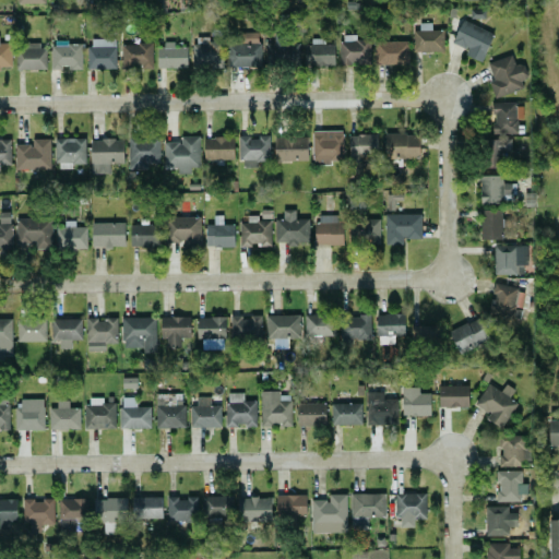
[(482,61),(494,33),(461,20),(452,43),(467,49),(464,55),(482,61)]
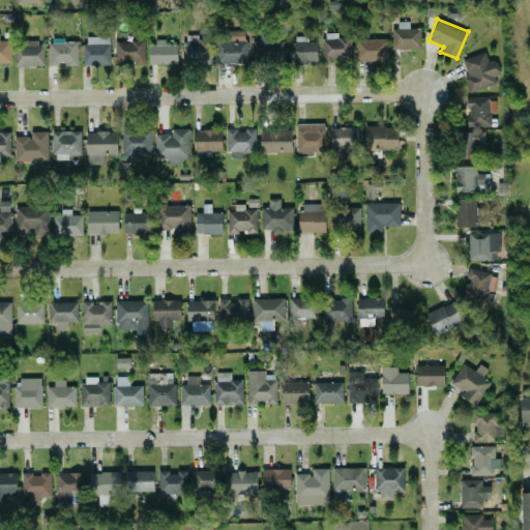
[(419,28),(390,29),(391,49),(420,48),(419,28)]
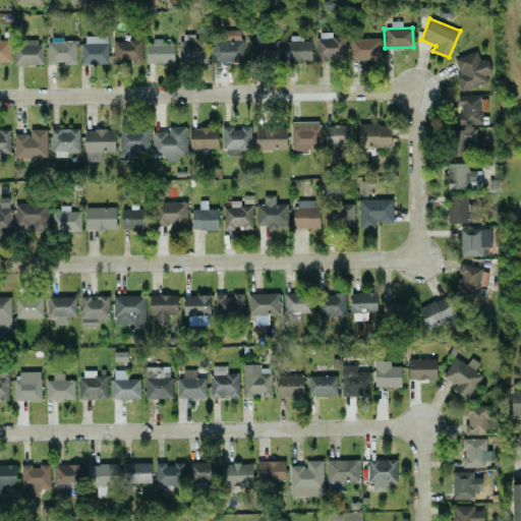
[(212,40),(212,62),(242,62),(242,30),(218,30),(218,40),(212,40)]
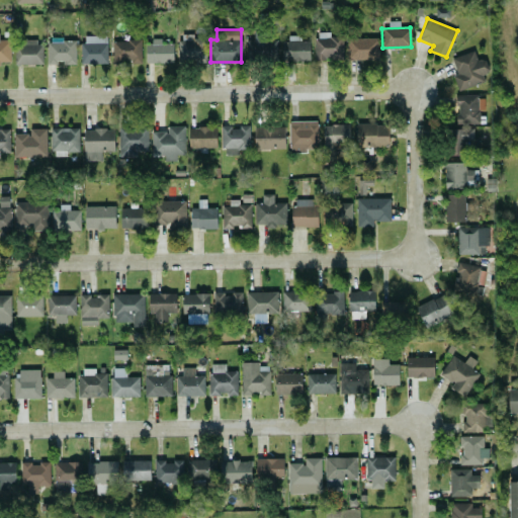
[(343,36),(330,36),(330,32),(316,32),(315,59),(343,59),(343,36)]
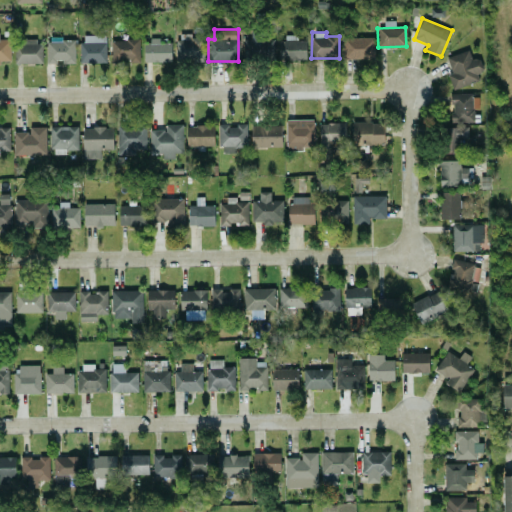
[(106,63),(106,35),(81,35),(80,62),(106,63)]
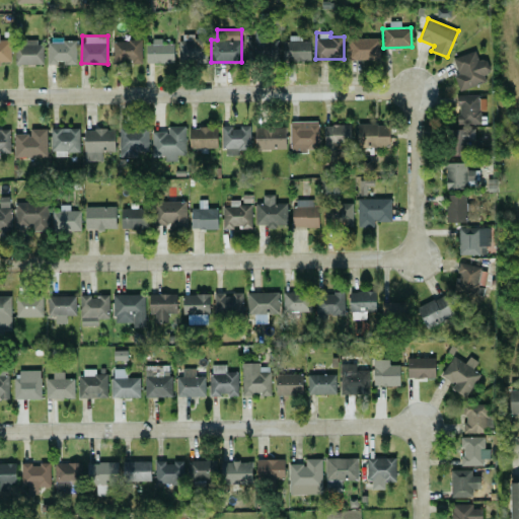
[(282,38),(283,61),(310,60),(310,41),(302,41),(301,36),(282,38)]
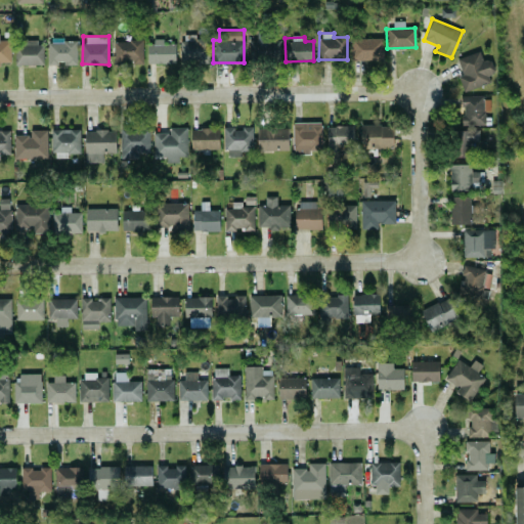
[(351,60),(383,60),(383,38),(351,39),(351,60)]
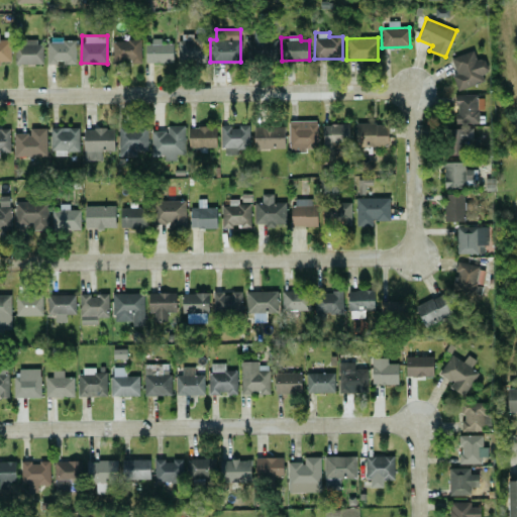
[(10,62),(10,38),(0,38),(0,64),(0,62),(10,62)]
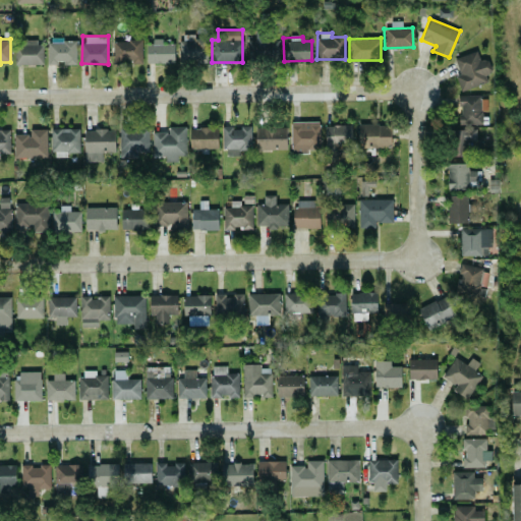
[(208,62),(207,39),(178,40),(179,63),(208,62)]
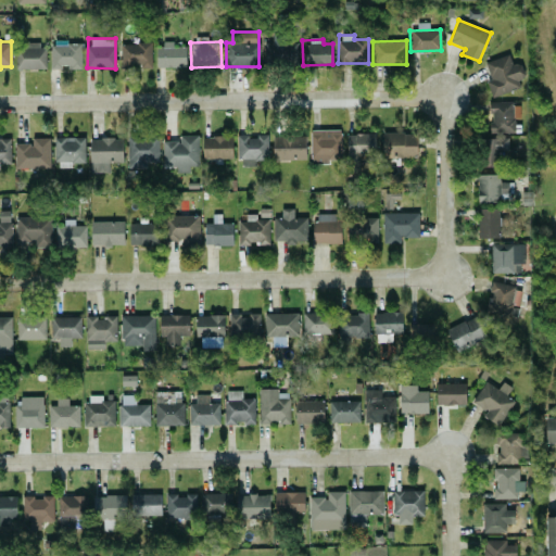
[(298,41),(263,41),(263,65),(298,65),(298,41)]
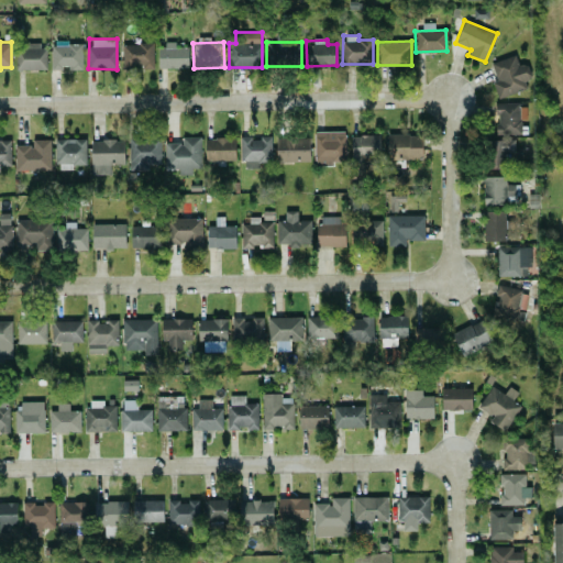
[(153,67),(153,43),(122,43),(122,67),(153,67)]
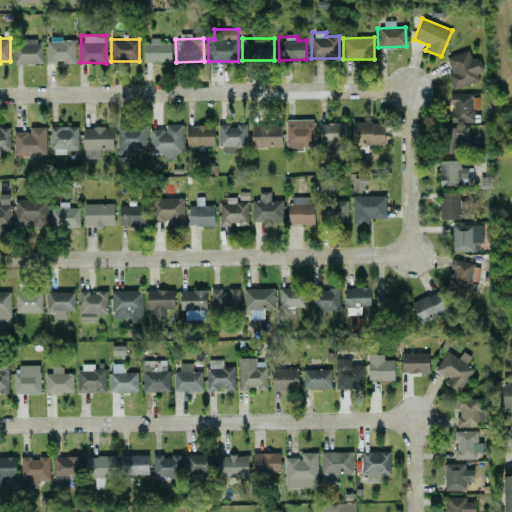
[(42,63),(42,40),(15,40),(14,63),(42,63)]
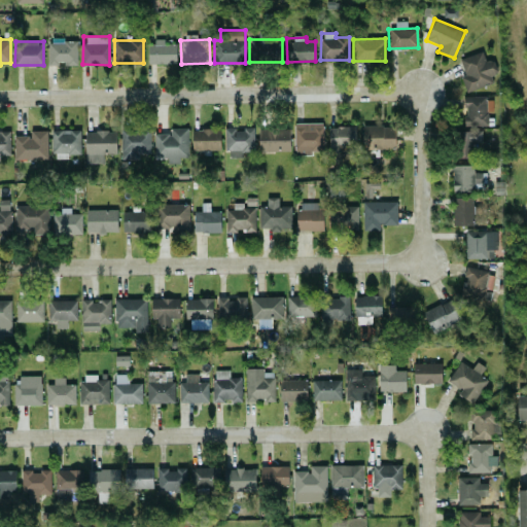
[(47,42),(48,65),(59,65),(59,64),(77,64),(76,41),(47,42)]
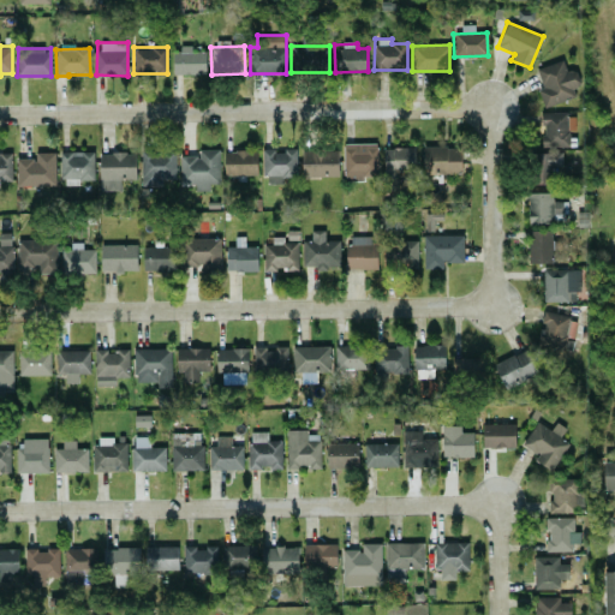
[(206,75),(206,51),(173,51),(173,75),(206,75)]
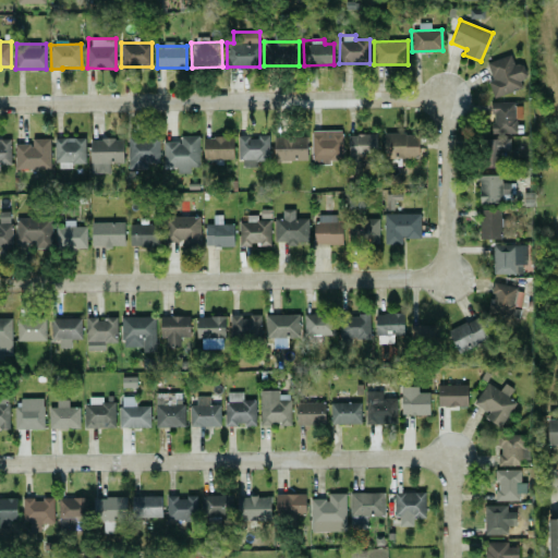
[(486,61),(492,80),(488,81),(493,97),(520,88),(518,81),(525,77),(521,62),(513,64),(510,55),(486,61)]
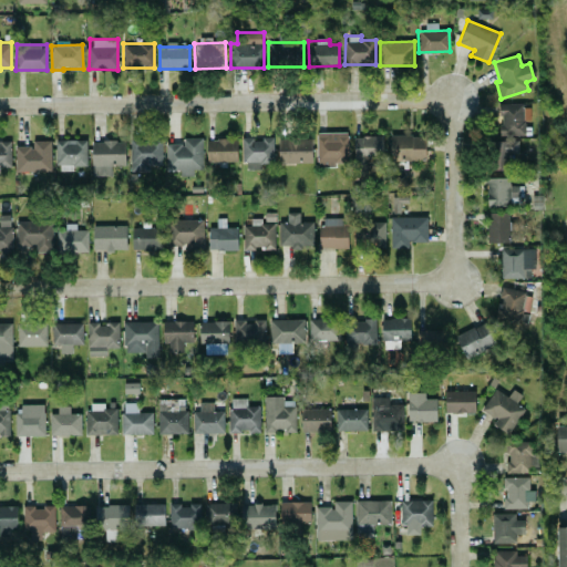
[(498,104),(500,135),(525,135),(524,103),(498,104)]
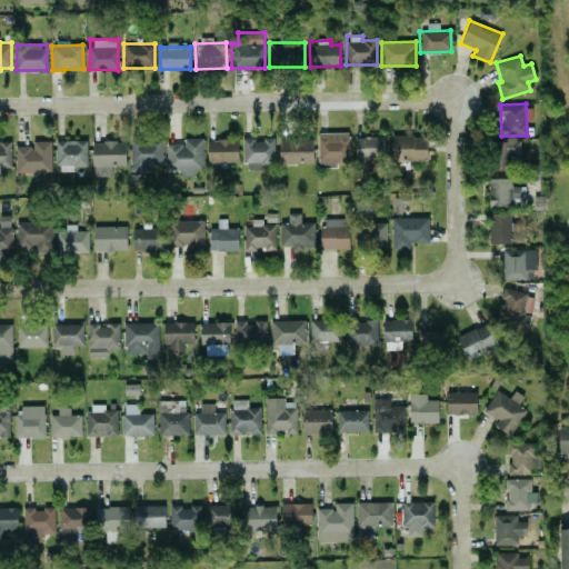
[(317,133),(318,168),(337,168),(337,162),(349,162),(349,132),(317,133)]
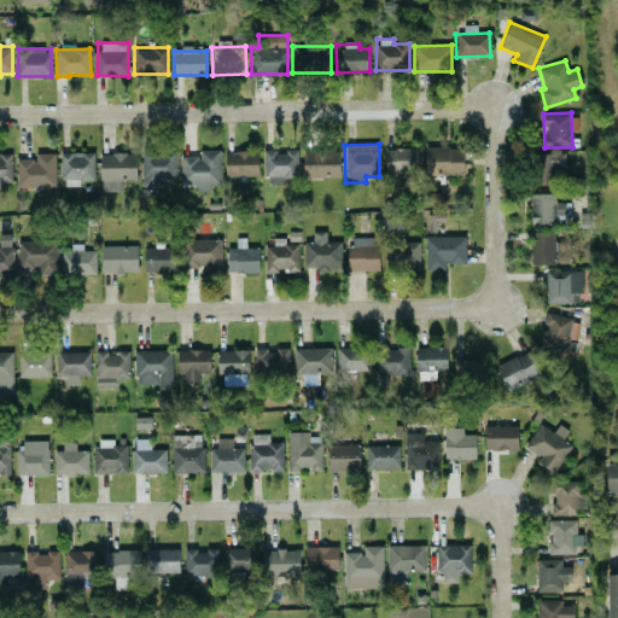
[(417,175),(417,147),(385,149),(386,191),(401,190),(400,176),(417,175)]
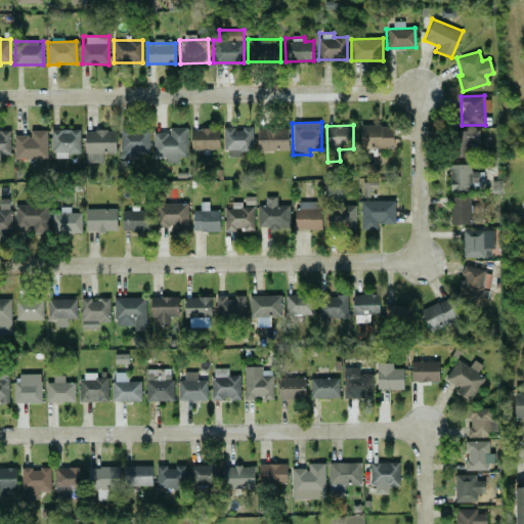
[(393,148),(392,125),(360,125),(361,148),(393,148)]
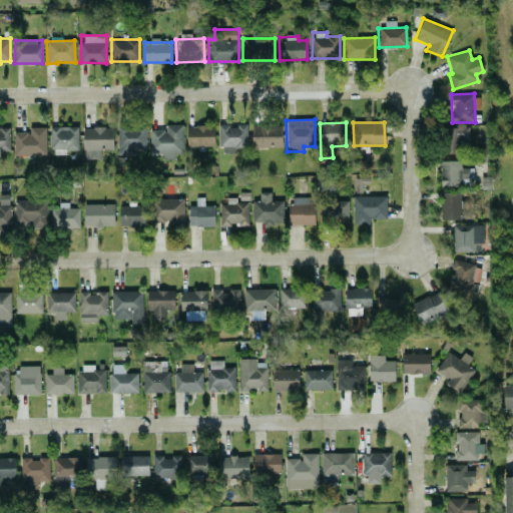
[(246,124),(228,124),(228,123),(219,123),(219,153),(236,153),(236,147),(247,147),(246,124)]
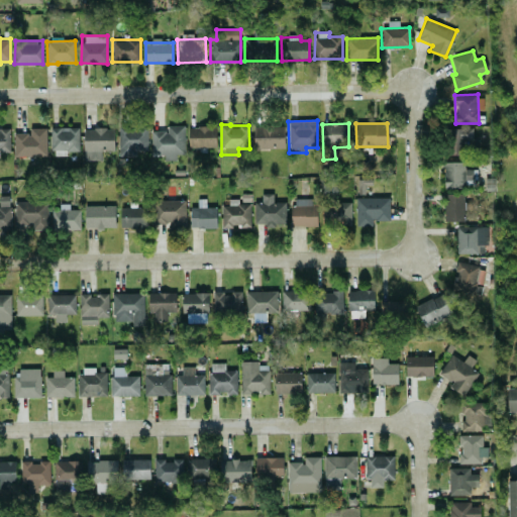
[(167,126),(167,130),(150,130),(150,156),(163,154),(163,161),(176,161),(176,154),(184,154),(184,125),(167,126)]
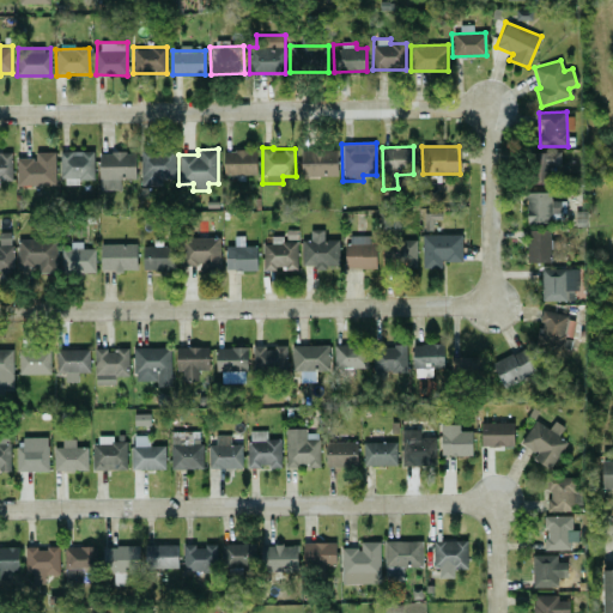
[(301,176),(338,175),(337,149),(299,150),(301,176)]
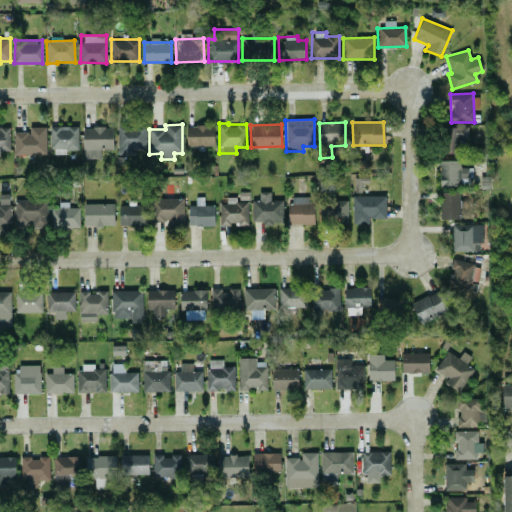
[(146,149),(146,125),(117,126),(117,155),(135,154),(135,149),(146,149)]
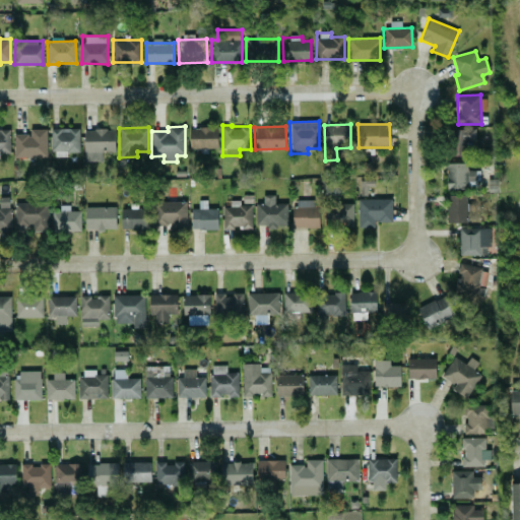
[(189,148),(217,148),(217,128),(190,127),(189,148)]
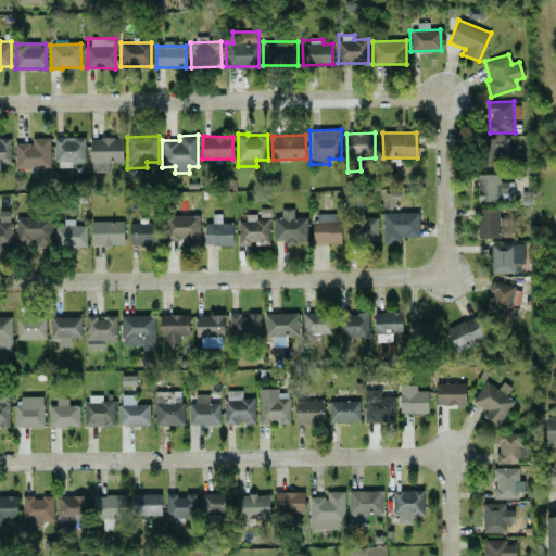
[(85,162),(85,137),(54,137),(55,167),(71,167),(71,162),(85,162)]
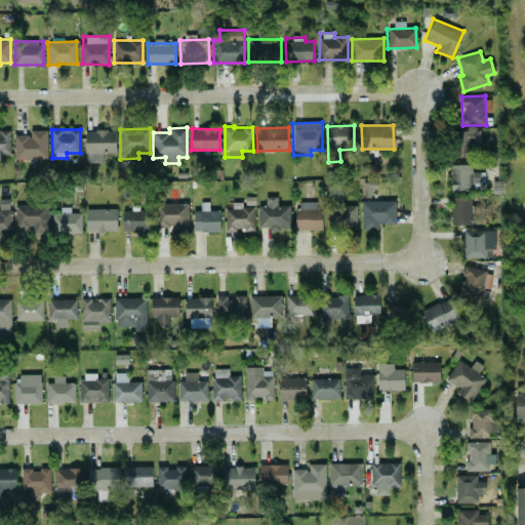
[(0,130),(0,154),(9,155),(9,130),(0,130)]
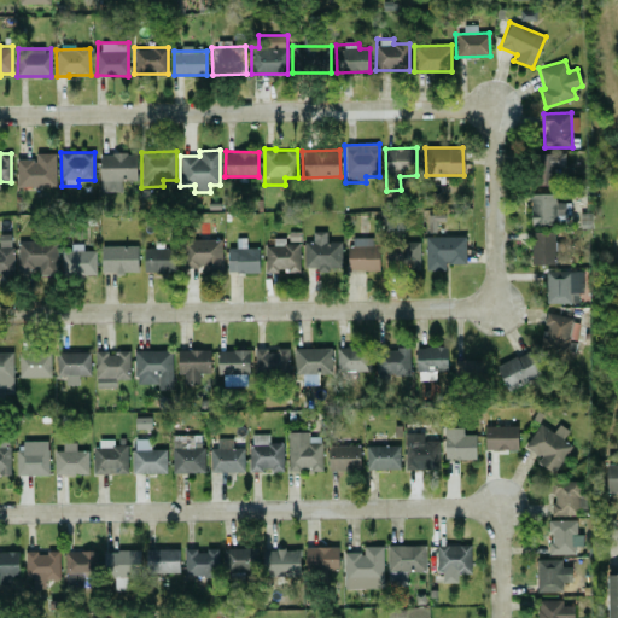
[(54,153),(35,153),(35,158),(16,159),(16,187),(56,186),(54,153)]
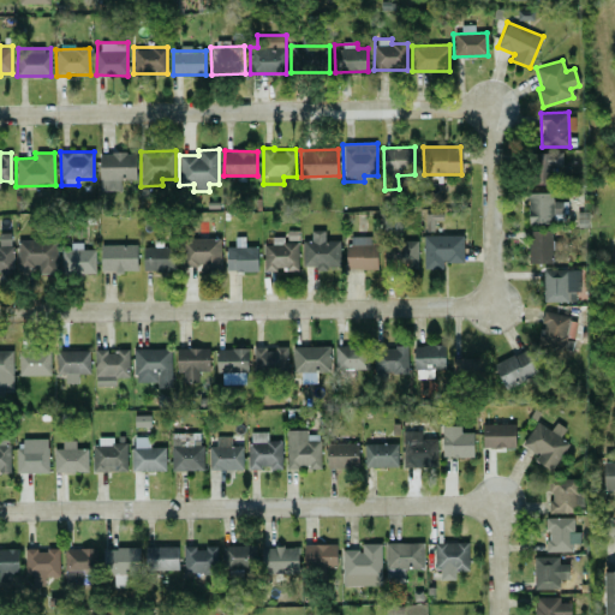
[(120,191),(121,179),(136,179),(136,153),(100,153),(99,190),(120,191)]
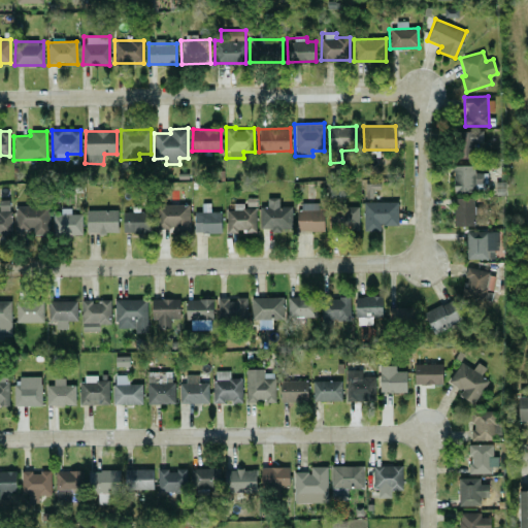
[(472,142),(482,143),(483,131),(459,131),(458,157),(472,158),(472,142)]
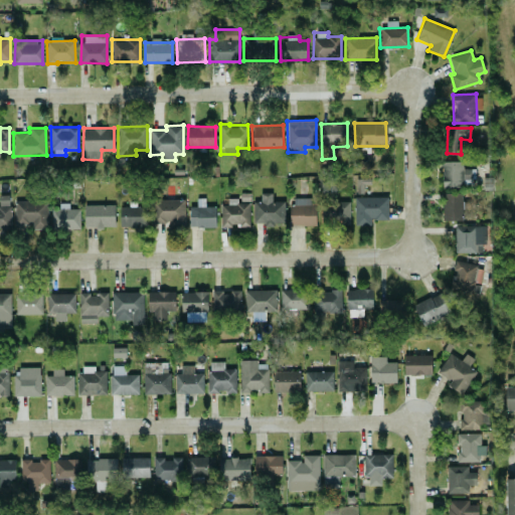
[(443,187),(471,186),(471,168),(463,169),(463,161),(442,162),(443,187)]
